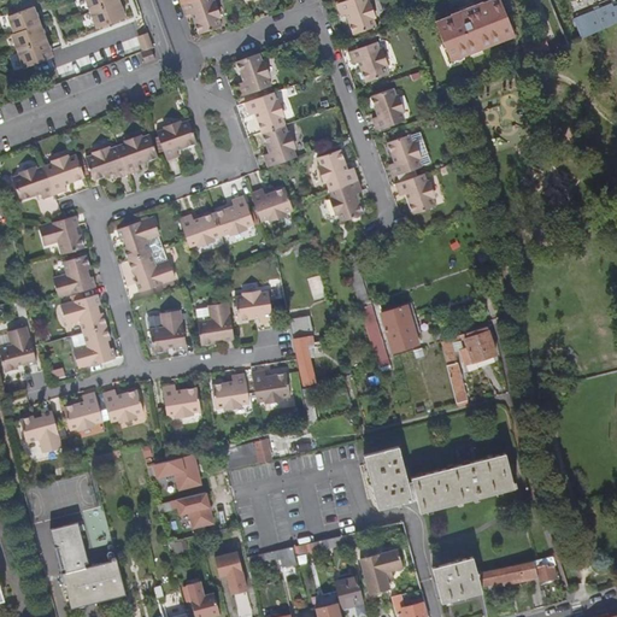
[(118,0),(86,0),(97,28),(125,17),(118,0)]
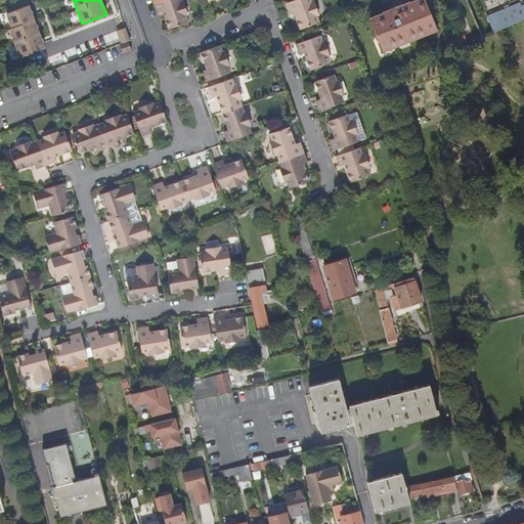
[(180,2),(179,0),(163,0),(154,3),(158,13),(162,11),(165,11),(166,15),(164,16),(168,30),(188,23),(185,15),(180,2)]
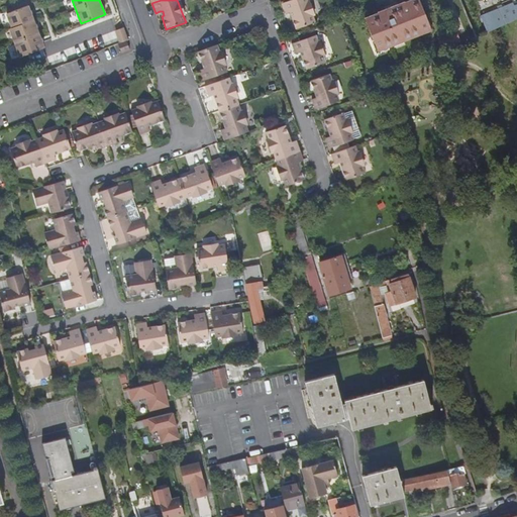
[(293,16),(291,16),(295,29),(314,22),(312,15),(307,2),(306,0),(292,0),(281,4),(284,14),(289,12),(291,11),(293,16)]
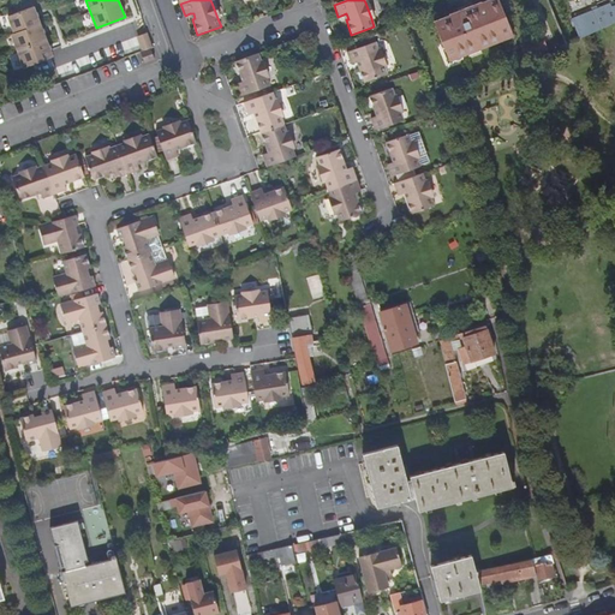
[(497,0),(473,10),(435,23),(451,64),(517,39),(501,0),(497,0)]
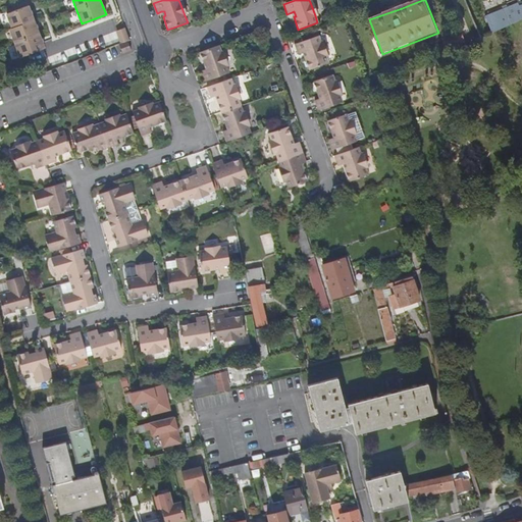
[(45,48),(28,5),(6,13),(12,28),(9,29),(20,57),(45,48)]
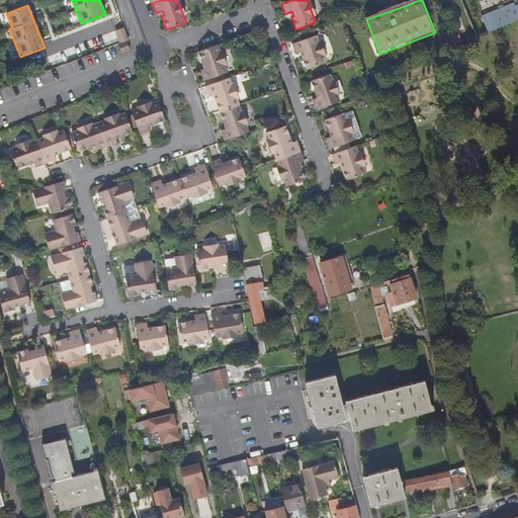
[(517,9),(503,17),(506,24),(517,18),(517,9)]
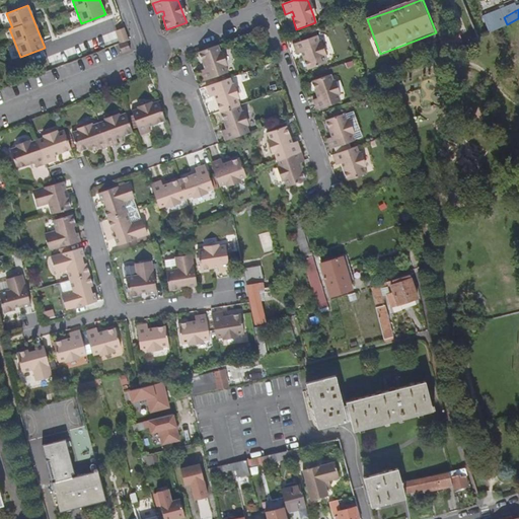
[(121,42),(127,40),(129,39),(124,26),(116,29),(121,42)]
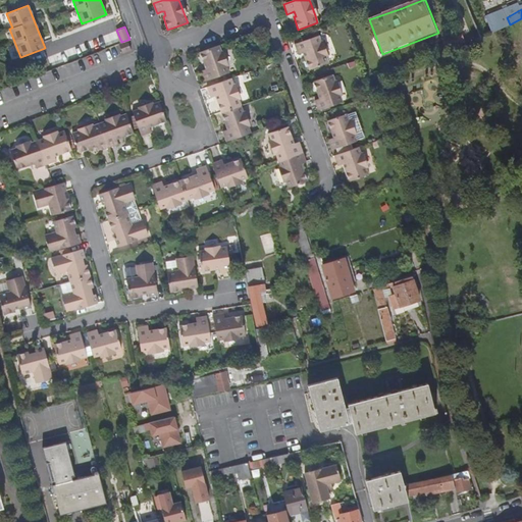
[(329,62),(326,55),(321,43),(319,36),(299,43),(295,44),(298,54),(303,52),(305,52),(307,56),(304,57),(309,69),(329,62)]
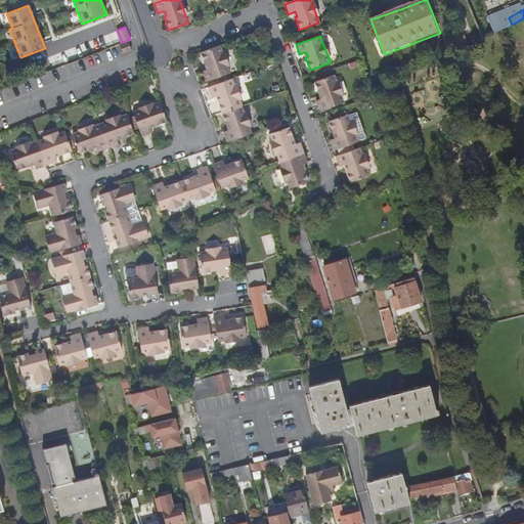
[(122,42),(121,43),(125,52),(133,49),(130,39),(128,40),(122,42)]
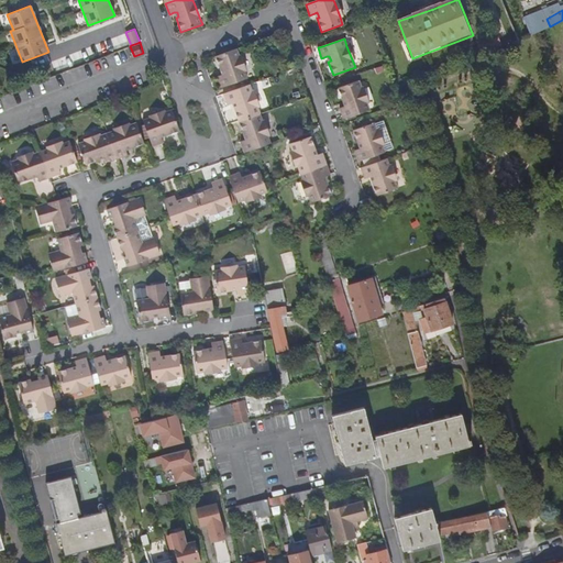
[(247,79),(244,72),(239,57),(236,50),(216,57),(220,70),(223,70),(224,75),(222,76),(217,78),(221,88),(247,79)]
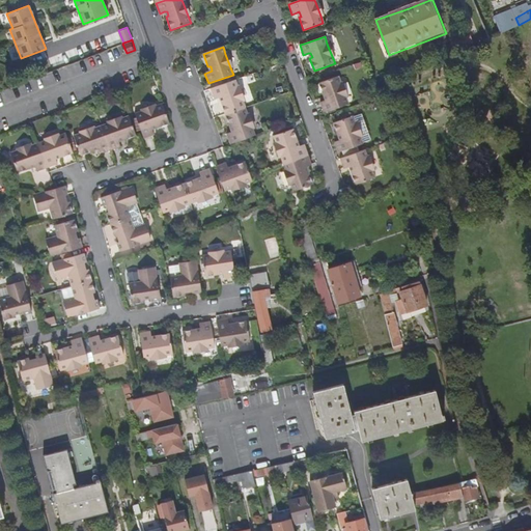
[(318,83),(323,95),(326,94),(327,100),(325,101),(319,102),(324,112),(348,103),(345,95),(341,83),(338,76),(318,83)]
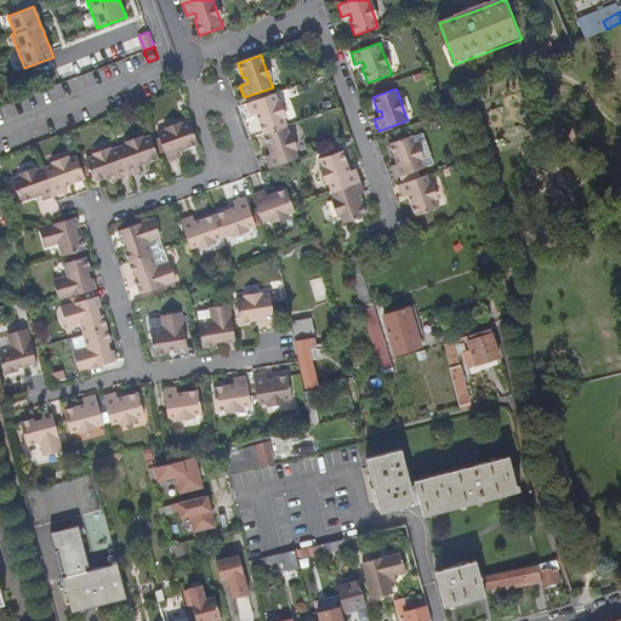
[(286,126),(284,118),(278,102),(274,93),(246,104),(250,117),(256,114),(258,113),(261,119),(257,119),(263,135),(286,126)]
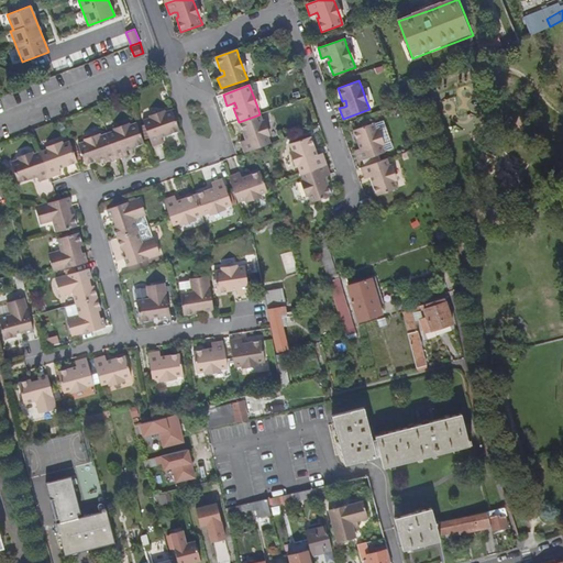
[(163,143),(161,138),(161,135),(165,133),(166,135),(179,131),(172,110),(165,113),(151,118),(143,120),(152,146),(163,143)]
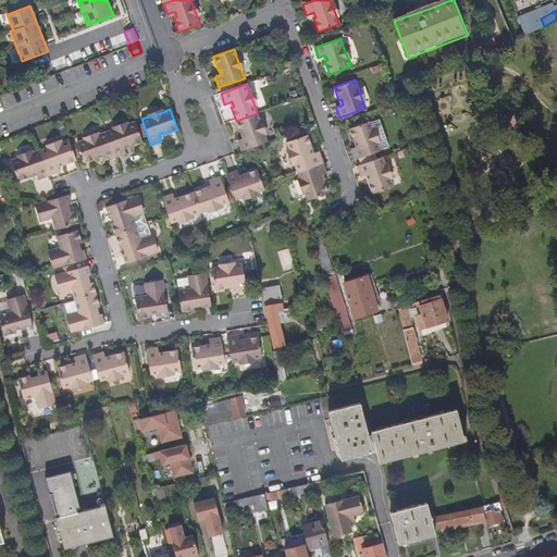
[(236,121),(240,134),(243,133),(245,138),(243,138),(237,140),(240,151),(251,147),(268,141),(264,134),(259,120),(257,113),(236,121)]
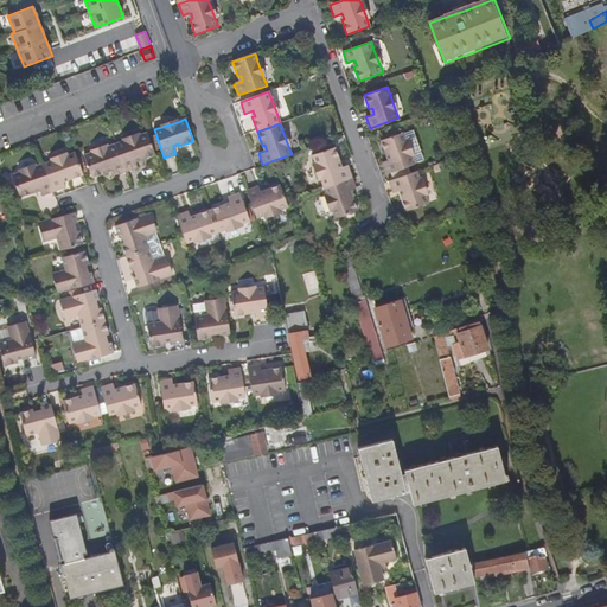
[(125,141),(115,144),(126,172),(138,167),(135,161),(134,159),(140,158),(140,160),(155,155),(147,133),(139,135),(125,141)]
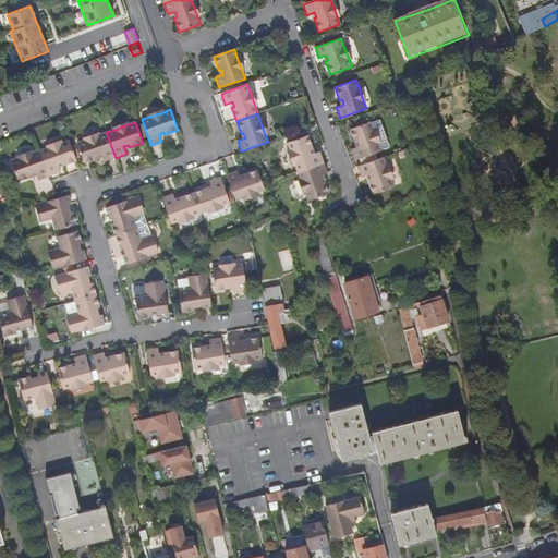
[(381,152),(379,144),(374,130),(372,122),(350,130),(355,143),(358,143),(360,147),(356,148),(352,150),(355,160),(361,159),(381,152)]
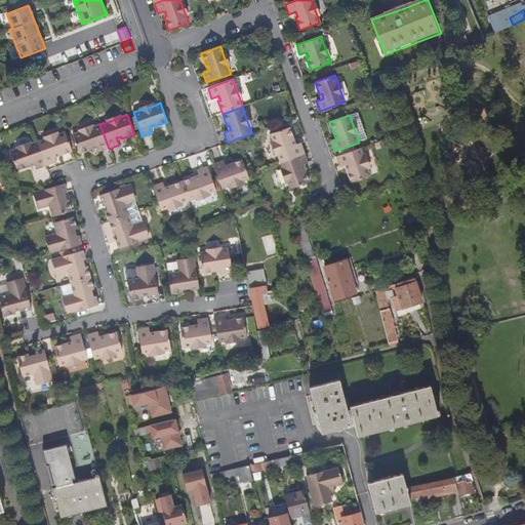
[(80,153),(92,149),(91,147),(96,145),(96,148),(98,152),(109,149),(99,124),(92,127),(80,131),(73,134),(80,153)]
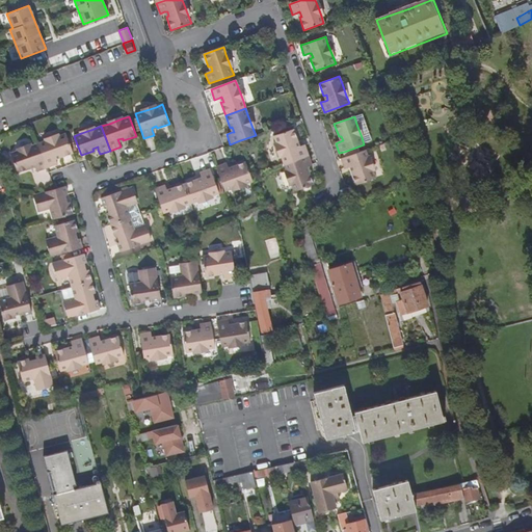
[(304,145),(299,147),(297,148),(296,143),(298,142),(293,130),(273,137),(276,143),(281,157),(284,163),(308,155),(304,145)]
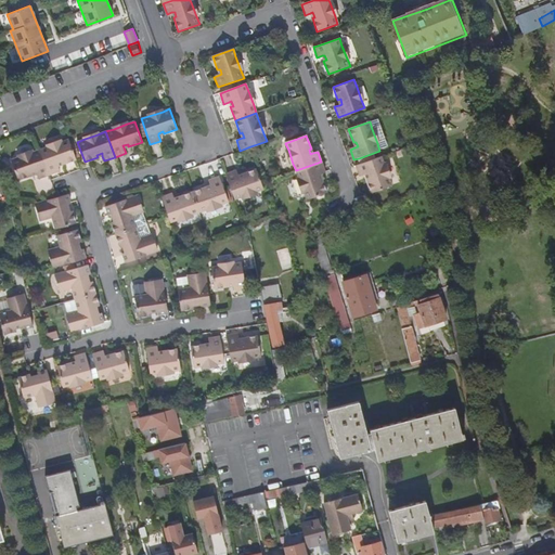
[(47,146),(39,150),(49,175),(60,170),(57,166),(56,163),(62,162),(63,164),(76,159),(68,139),(61,141),(47,146)]
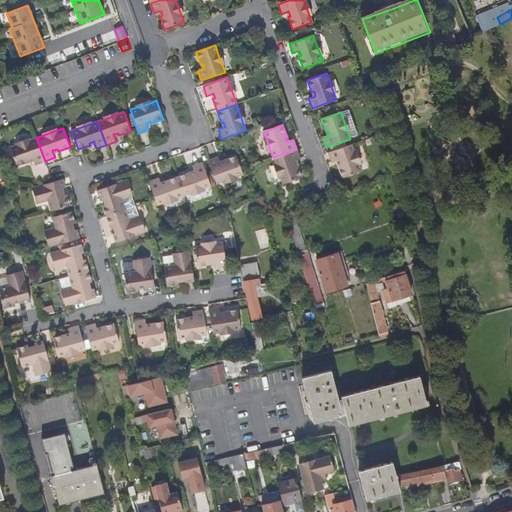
[(17,166),(29,162),(28,159),(33,158),(34,160),(35,165),(45,161),(36,138),(30,140),(17,144),(10,147),(17,166)]
